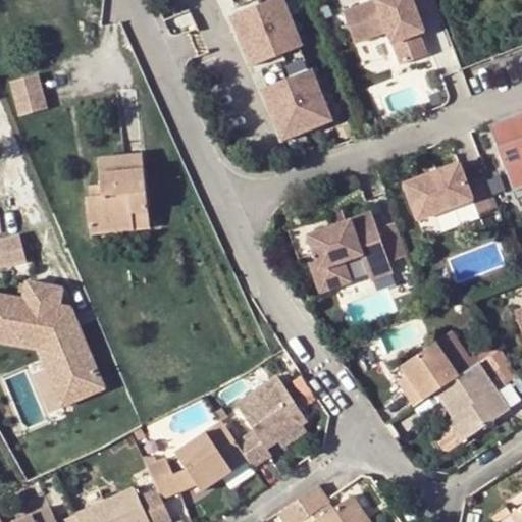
[(301,46),(304,45),(285,0),(268,0),(231,15),(252,65),(276,55),(301,46)]
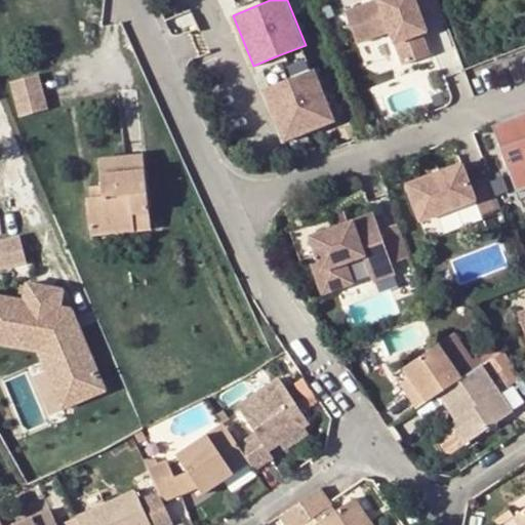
[(392,28),(405,63),(432,53),(425,32),(419,19),(425,17),(418,1),(420,0),(369,0),(347,9),(359,40),(392,28)]
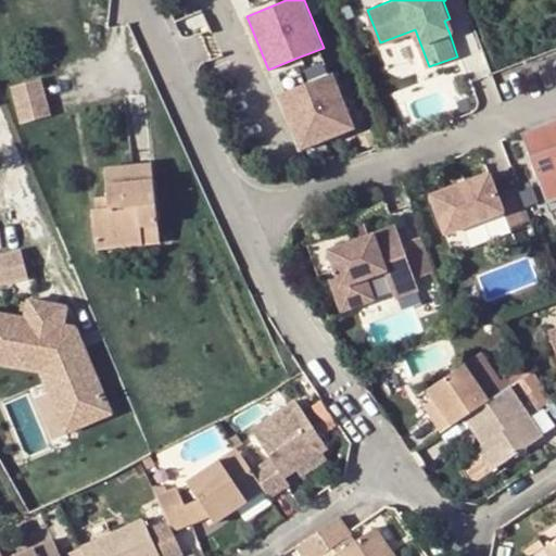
[(444,21),(450,34),(454,32),(450,19),(444,21)]
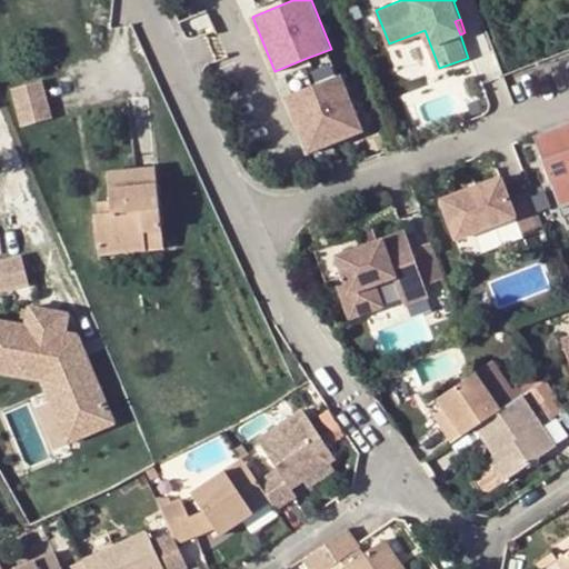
[(338,75),(328,50),(301,60),(306,70),(286,78),(292,93),(338,75)]
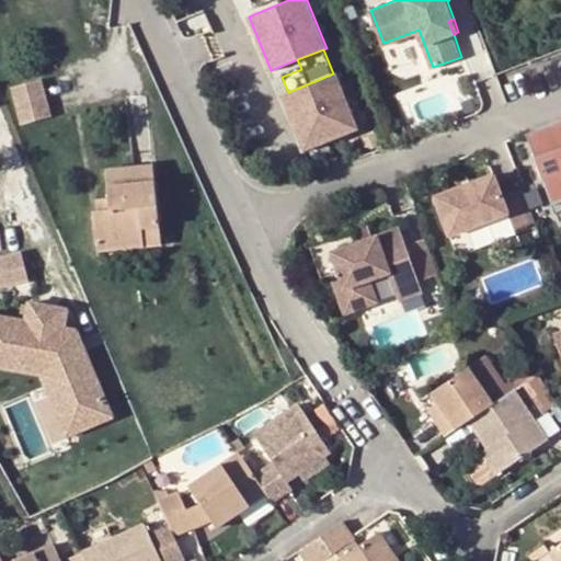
[(288,92),(282,94),(305,150),(358,128),(336,72),(333,73),(288,92)]
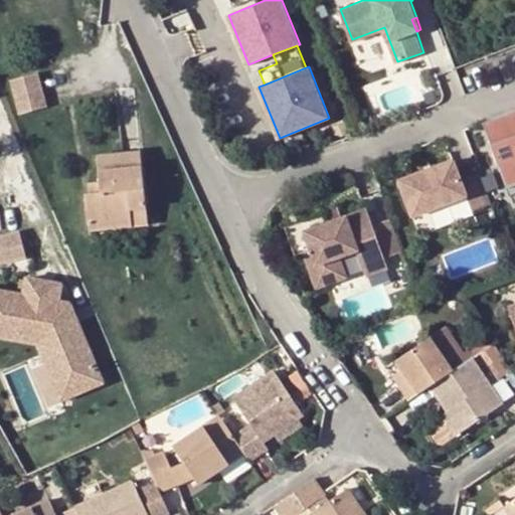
[(9,80),(18,115),(47,107),(38,72),(9,80)]
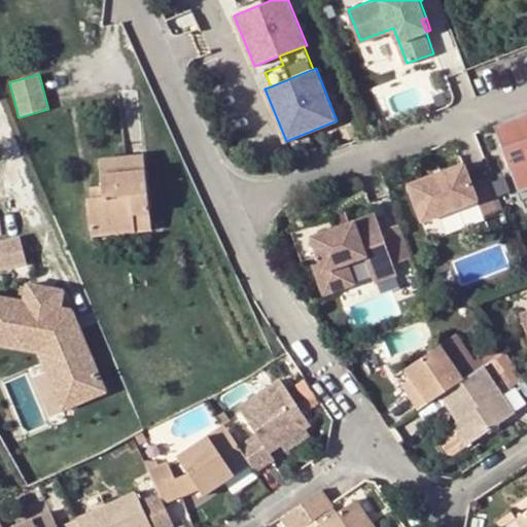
[(526,111),(492,125),(518,192),(526,188),(526,111)]
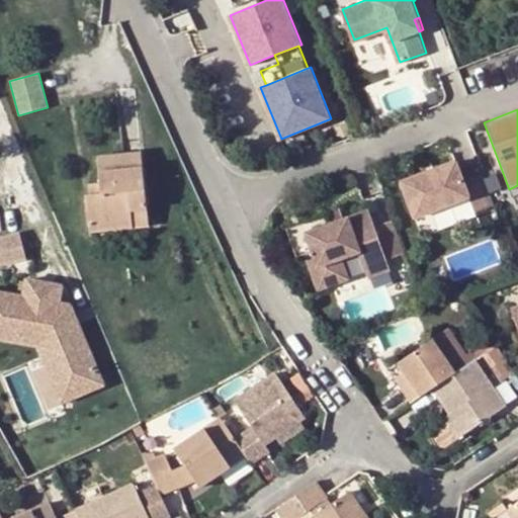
[(132,228),(147,226),(141,155),(96,158),(98,184),(100,195),(89,196),(85,197),(88,224),(131,220),(132,228)]
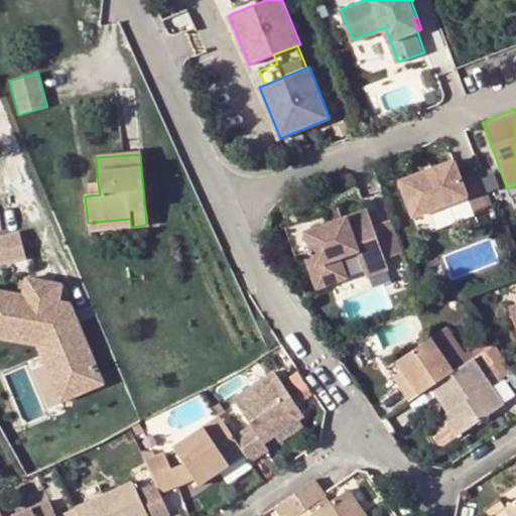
[(402,177),(415,210),(465,190),(471,209),(490,202),(479,170),(460,177),(452,157),(402,177)]
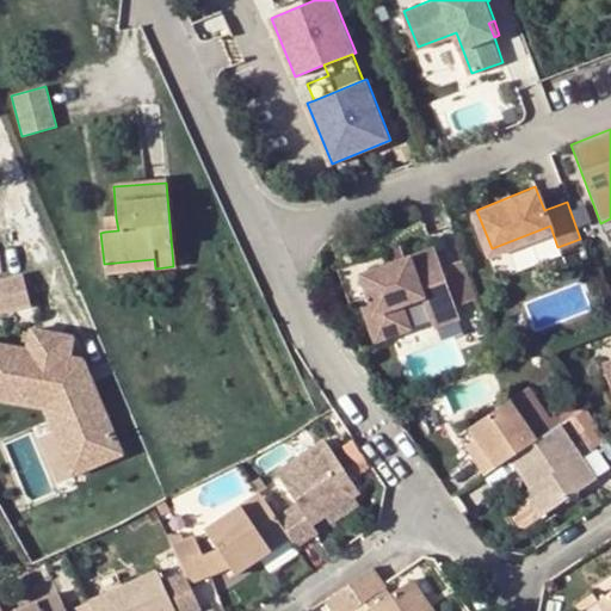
[(118,230),(116,217),(104,218),(105,232),(118,230)]
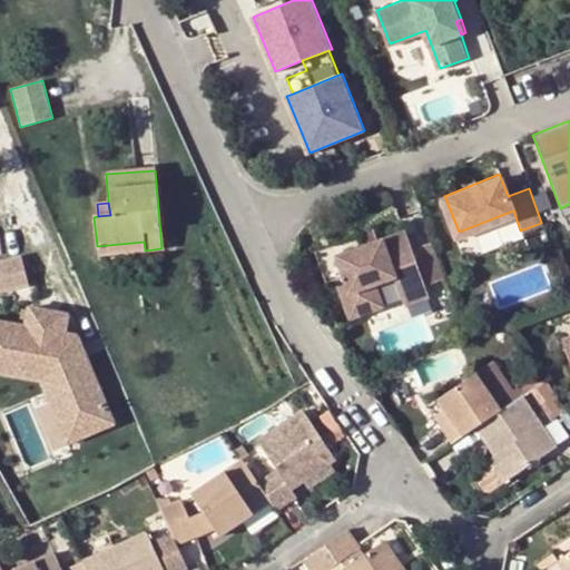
[(373,227),(356,234),(361,245),(376,238),(373,227)]
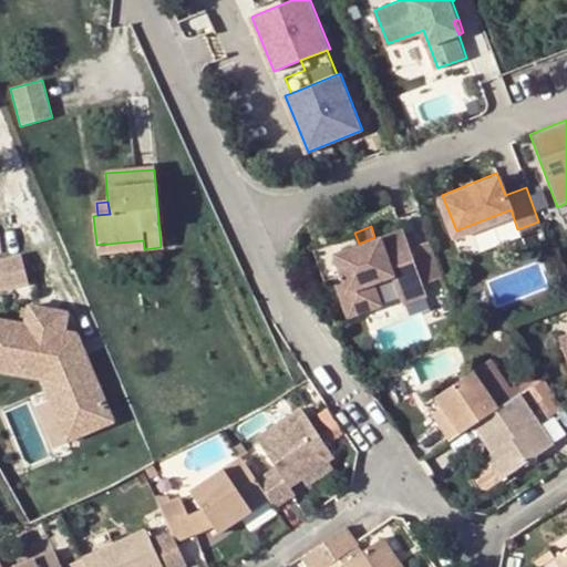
[(312,248),(323,279),(333,276),(348,315),(380,302),(372,280),(392,272),(399,289),(422,281),(442,274),(429,237),(409,245),(402,227),(374,237),(359,244),(354,233),(312,248)]
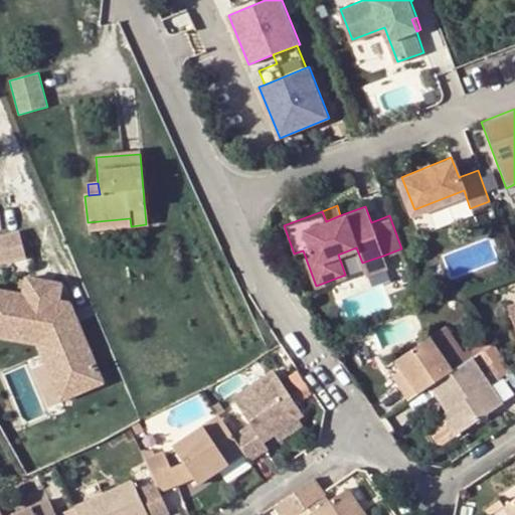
[(88,230),(131,226),(130,218),(88,222),(88,230)]
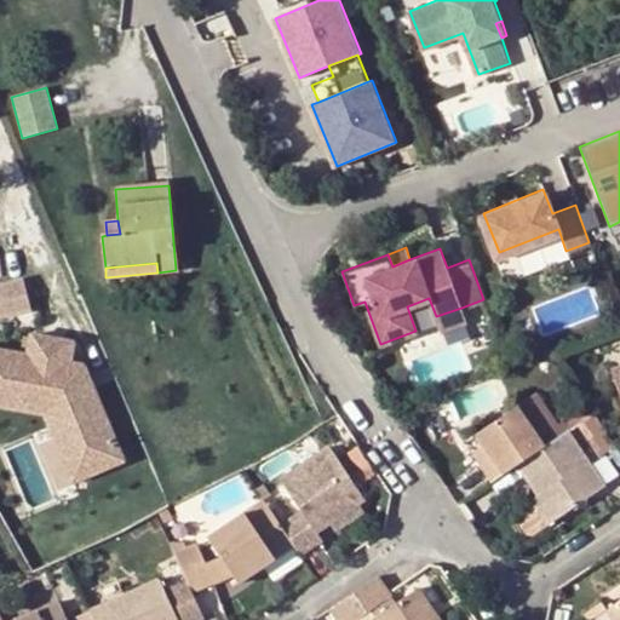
[(4,287),(0,287),(0,319),(30,310),(23,282),(4,287)]
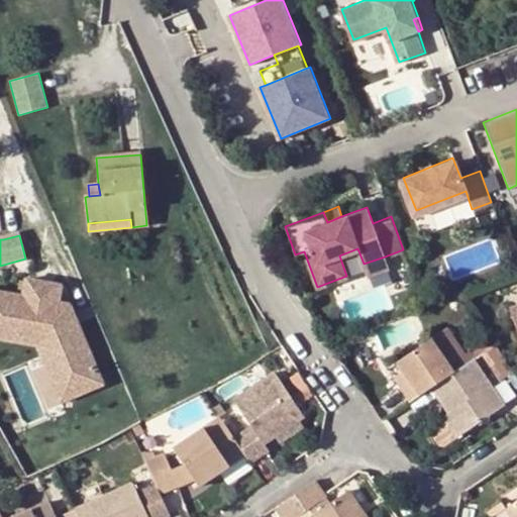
[(364,264),(367,274),(389,266),(385,256),(364,264)]
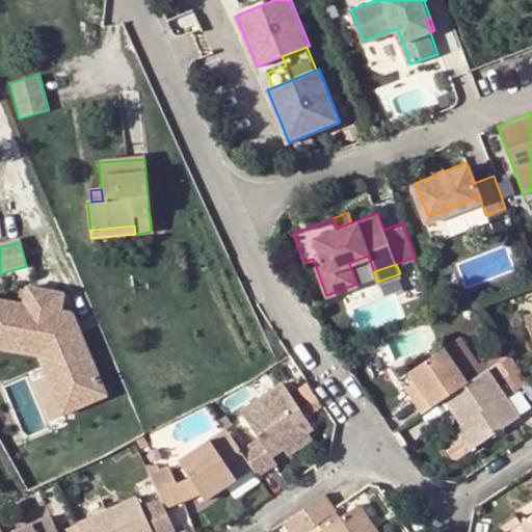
[(0,346),(38,353),(59,402),(102,384),(71,310),(60,309),(63,293),(27,287),(24,304),(0,299),(0,346)]
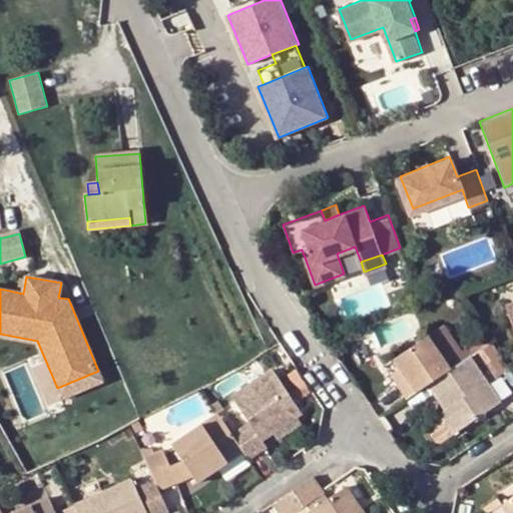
[(446,325),(430,335),(454,369),(473,355),(468,347),(463,351),(446,325)]
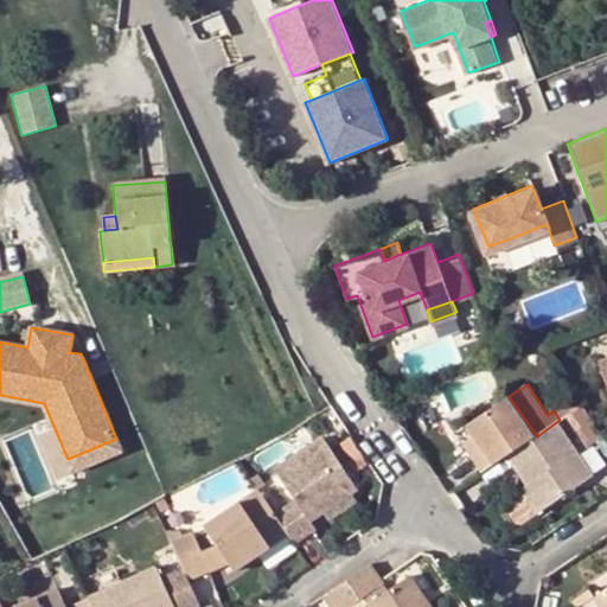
[(475,454),(486,471),(491,467),(512,453),(537,436),(509,396),(471,421),(480,433),(487,445),(475,454)]
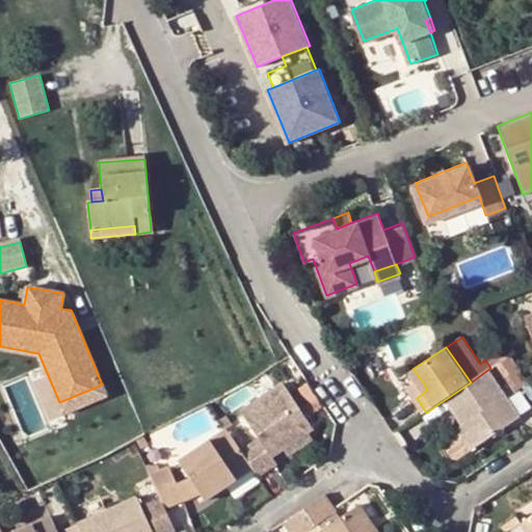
[(510,394),(490,368),(471,382),(449,397),(457,409),(466,422),(460,426),(474,446),(523,413),(519,407),(510,394)]
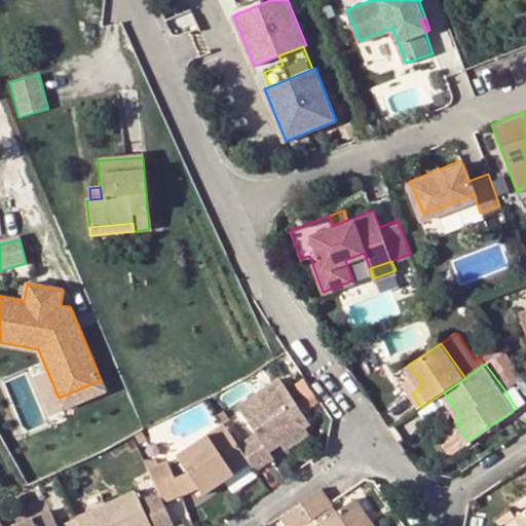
[(259,430),(241,443),(253,459),(258,466),(278,454),(273,448),(284,441),(305,426),(312,421),(283,375),(241,405),(259,430)]
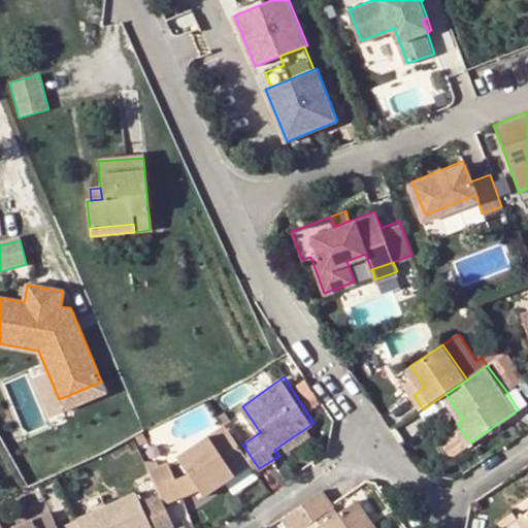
[(424,387),(418,376),(406,385),(414,395),(424,387)]
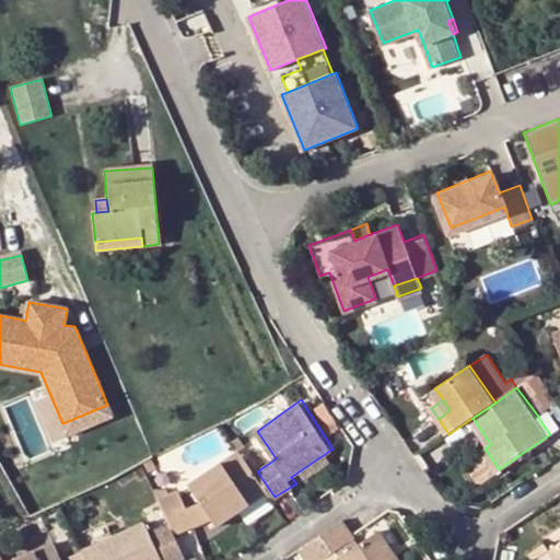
[(559,401),(559,399),(537,415),(546,429),(559,419),(559,401)]
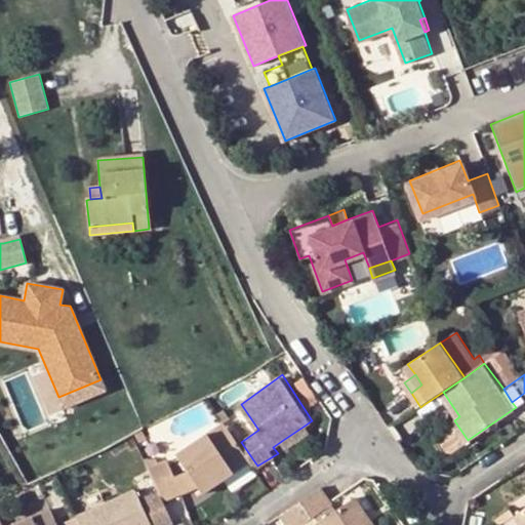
[(58,397),(63,409),(106,392),(101,379),(58,397)]
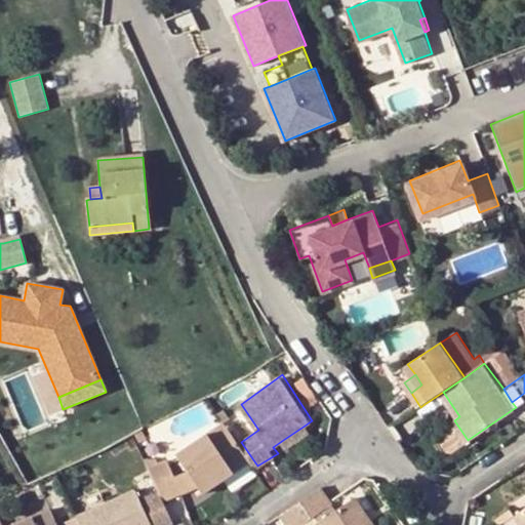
[(443,392),(425,404),(434,416),(451,404),(443,392)]
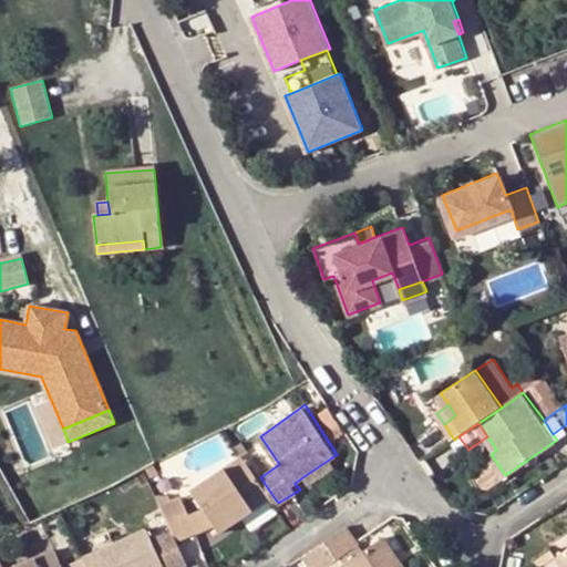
[(249,460),(244,452),(195,486),(207,504),(218,521),(224,529),(272,495),(260,477),(249,460)]
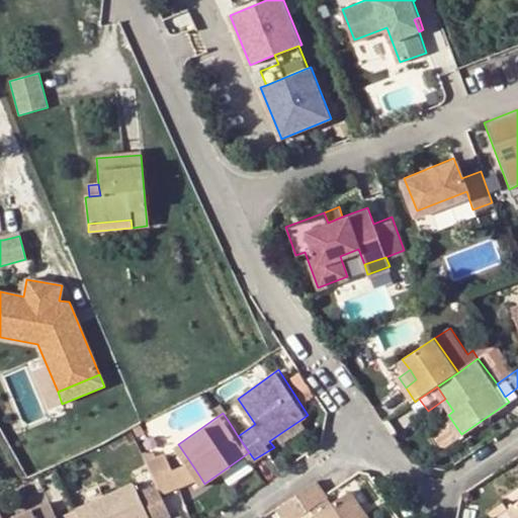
[(300,420),(279,434),(283,440),(305,426),(300,420)]
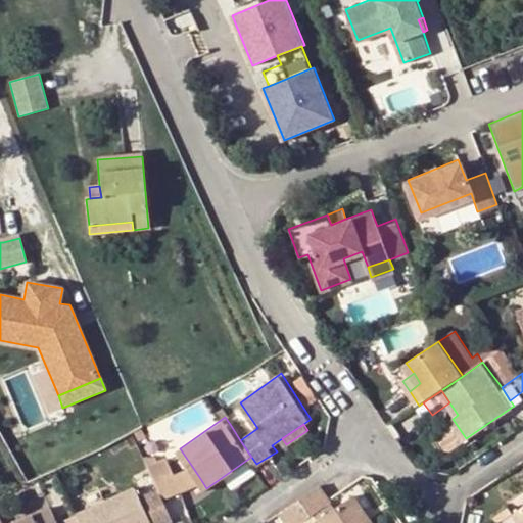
[(171,455),(151,464),(162,489),(163,492),(165,496),(185,488),(178,472),(171,455)]
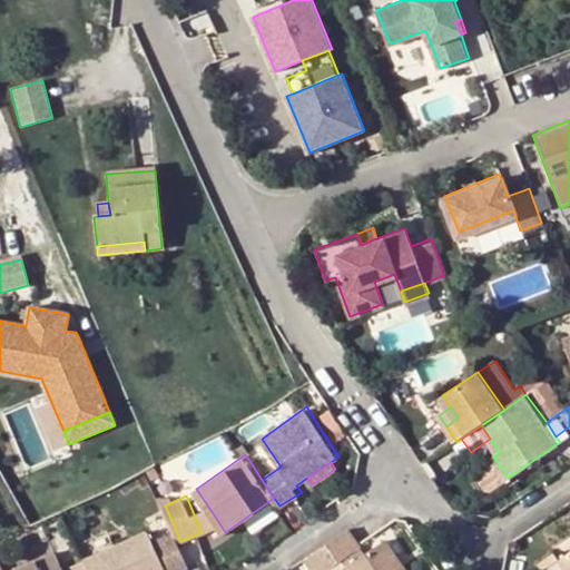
[(219,523),(208,507),(194,514),(202,532),(219,523)]
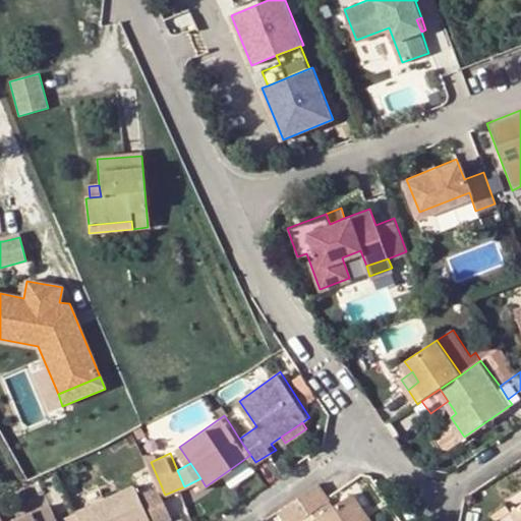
[(298,520),(332,499),(320,482),(304,493),(283,508),(292,520),(298,520)]
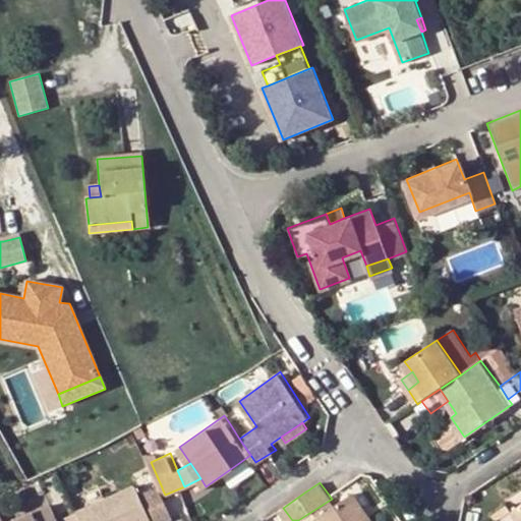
[(184,486),(165,495),(173,513),(192,504),(184,486)]
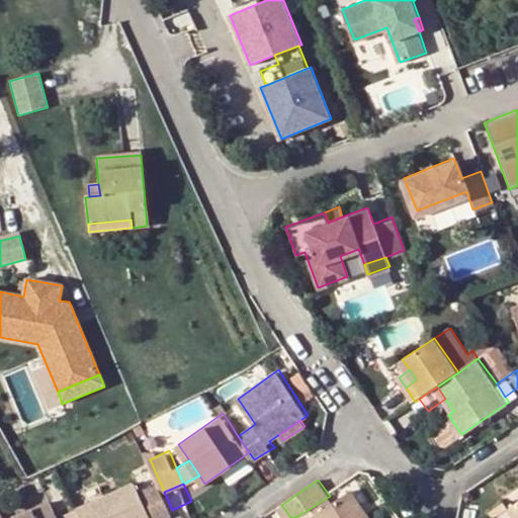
[(149,517),(135,485),(78,510),(80,514),(81,517),(149,517)]
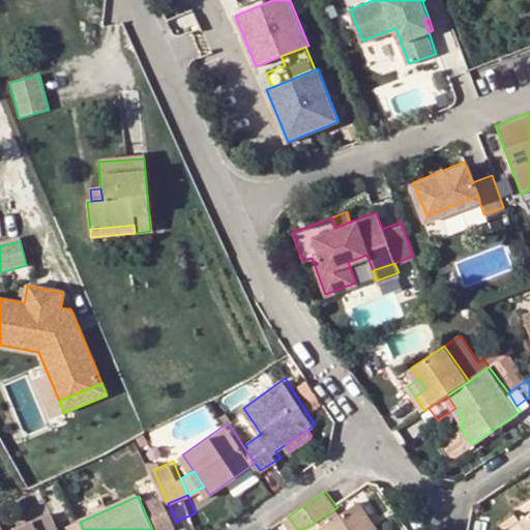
[(159,529),(174,529),(179,528),(176,522),(168,503),(166,499),(165,496),(148,502),(159,529)]
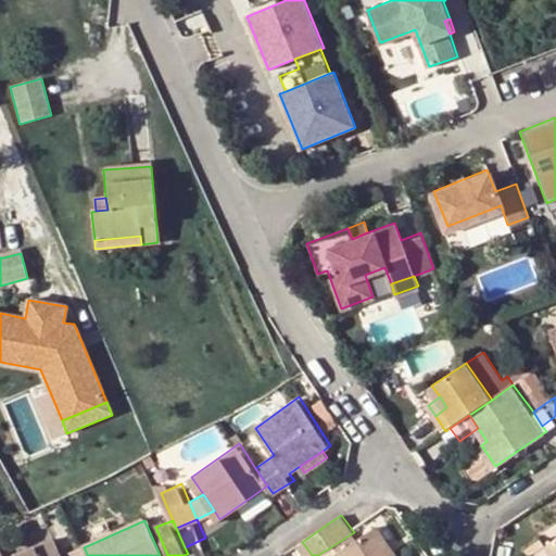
[(399,555),(378,525),(358,538),(339,551),(342,555),(399,555)]
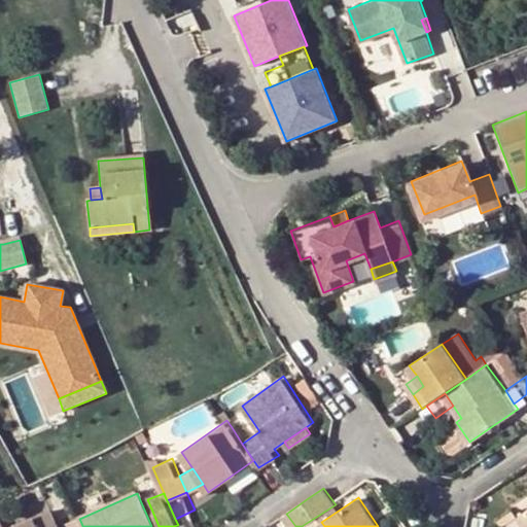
[(63,504),(70,522),(78,518),(71,501),(63,504)]
